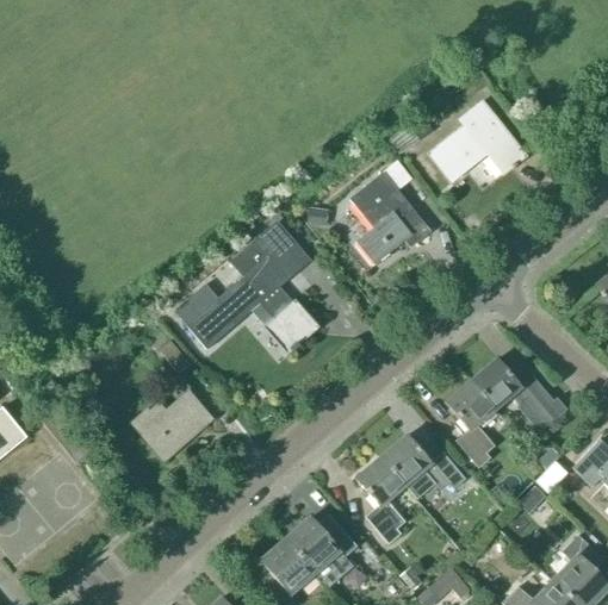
[(527,155),(483,100),(460,118),(465,124),(430,153),(452,180),(488,153),(504,173),(514,166),(515,167),(517,164),(517,163),(527,155)]
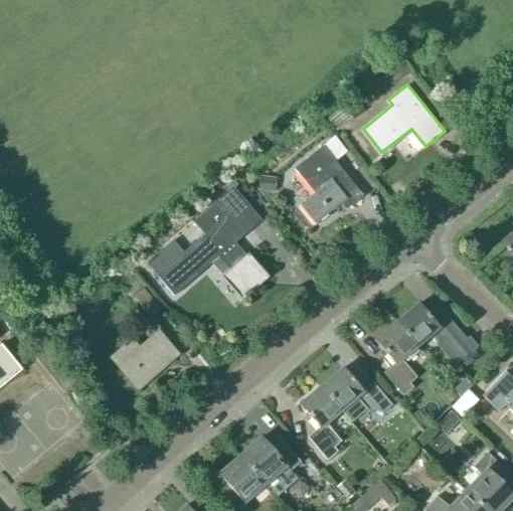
[(346,105),(329,116),(338,129),(366,110),(359,101),(349,108),(346,105)]
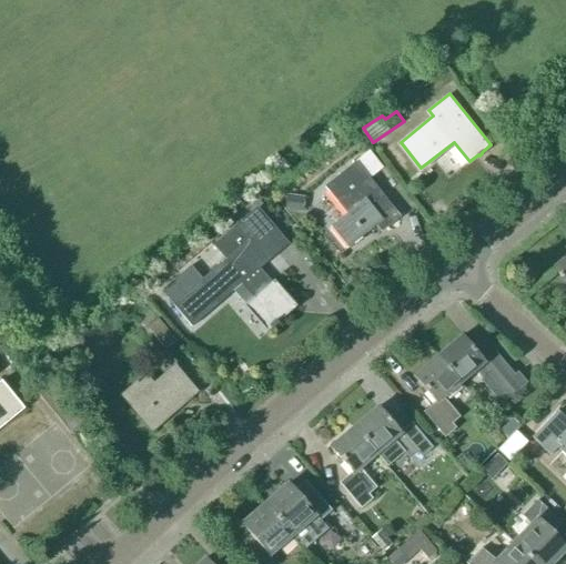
[(402,214),(357,159),(326,184),(340,201),(342,199),(351,210),(332,224),(349,245),(384,218),(390,224),(402,214)]
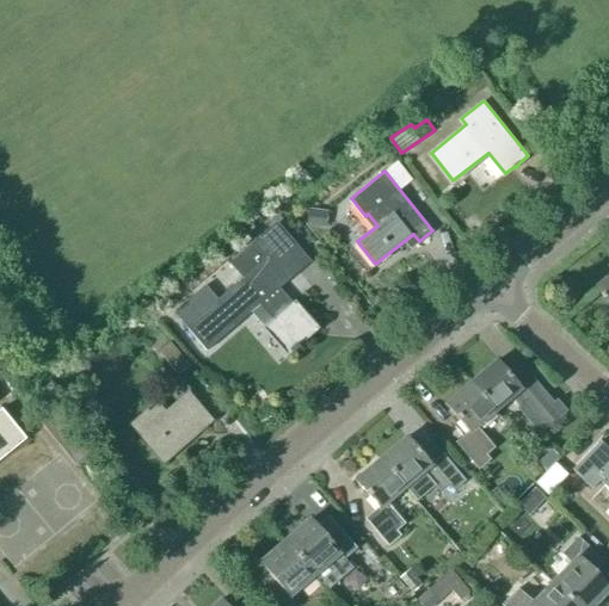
[(327,226),(331,208),(311,205),(308,222),(327,226)]
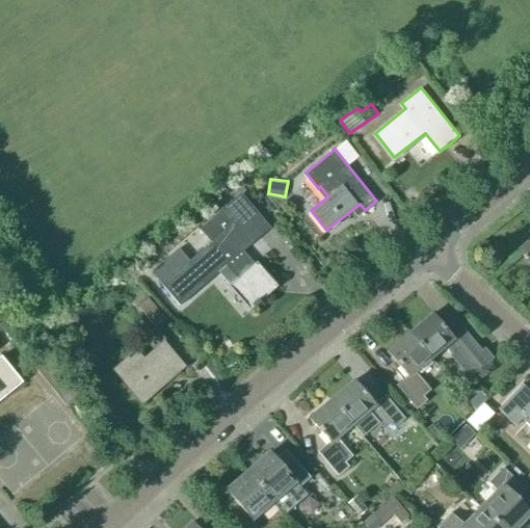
[(254,264),(242,252),(271,226),(242,191),(201,228),(211,241),(163,283),(181,304),(227,264),(238,276),(230,284),(231,285),(236,280),(255,301),(253,302),(255,305),(250,308),(252,309),(280,285),(258,260),(254,264)]
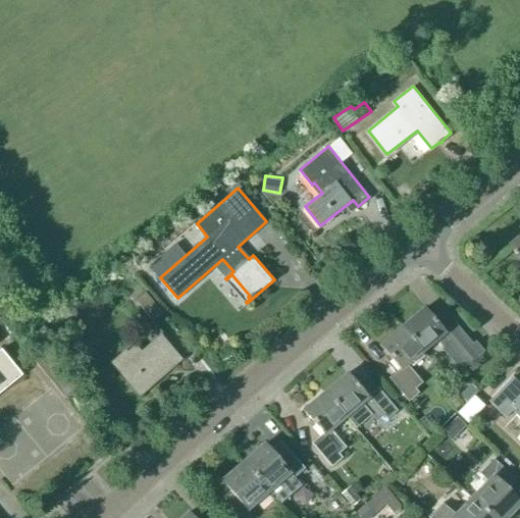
[(156,319),(166,311),(149,291),(139,299),(156,319)]
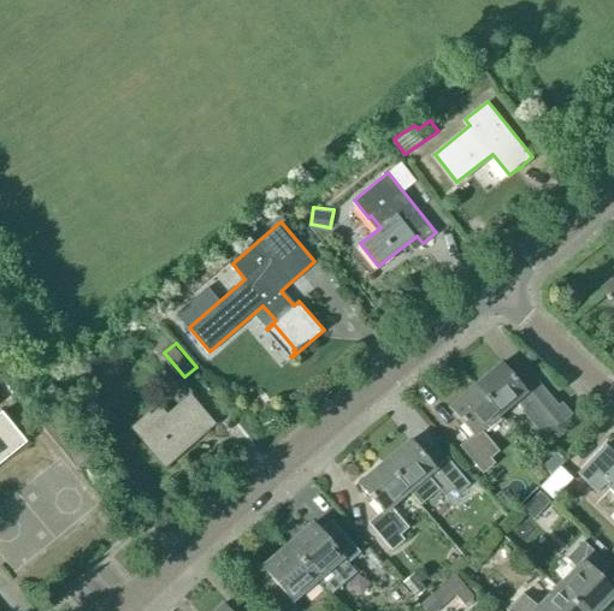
[(476,383),(501,413),(517,399),(545,434),(568,415),(538,379),(526,390),(502,361),(476,383)]
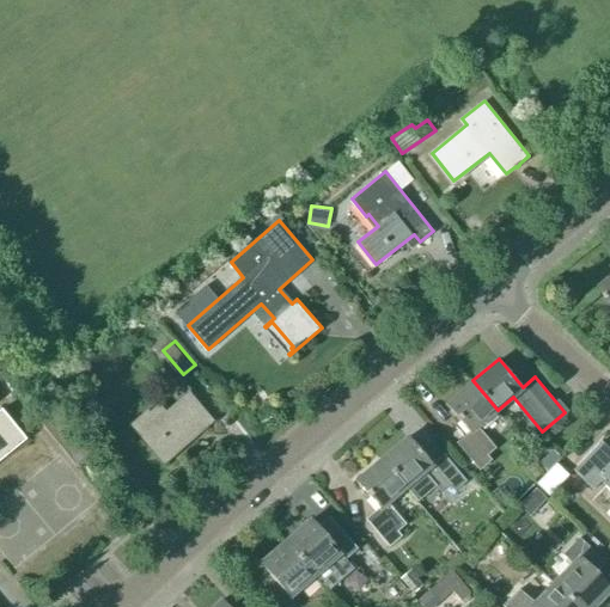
[(498,410),(473,380),(447,402),(471,430),(456,443),(479,470),(495,457),(492,452),(490,453),(482,443),(507,422),(498,410)]
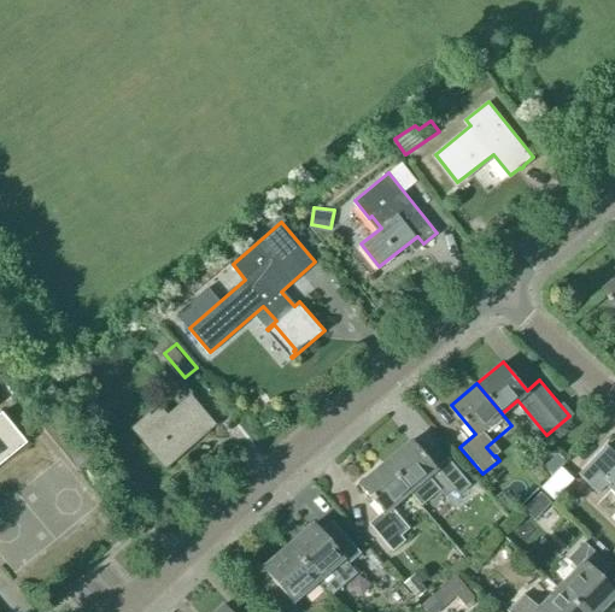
[(216,423),(192,395),(169,415),(162,407),(152,416),(150,413),(135,427),(168,464),(216,423)]
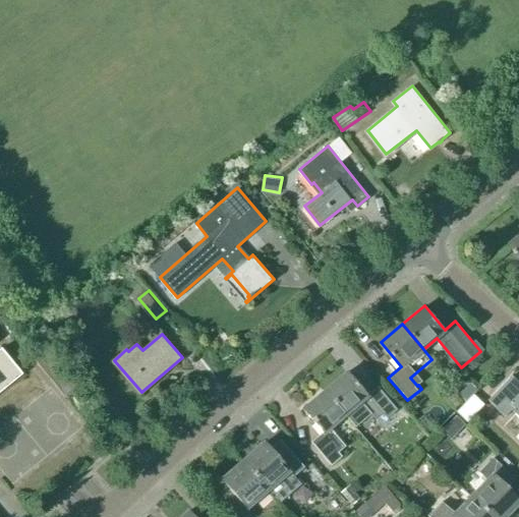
[(0,348),(0,391),(23,372),(3,347),(0,348)]
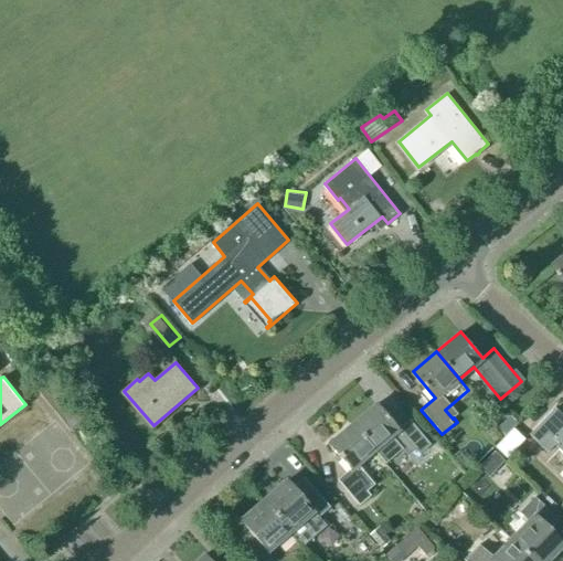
[(376,450),(386,463),(405,447),(410,453),(417,446),(422,451),(431,443),(411,419),(400,429),(378,402),(353,422),(376,450)]
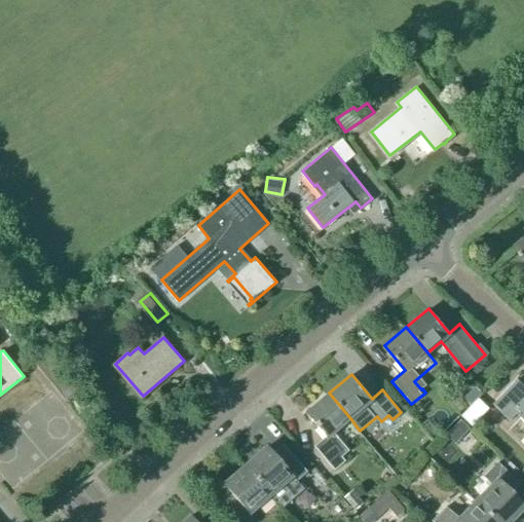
[(523,383),(518,377),(494,402),(512,418),(518,412),(523,417),(523,383)]
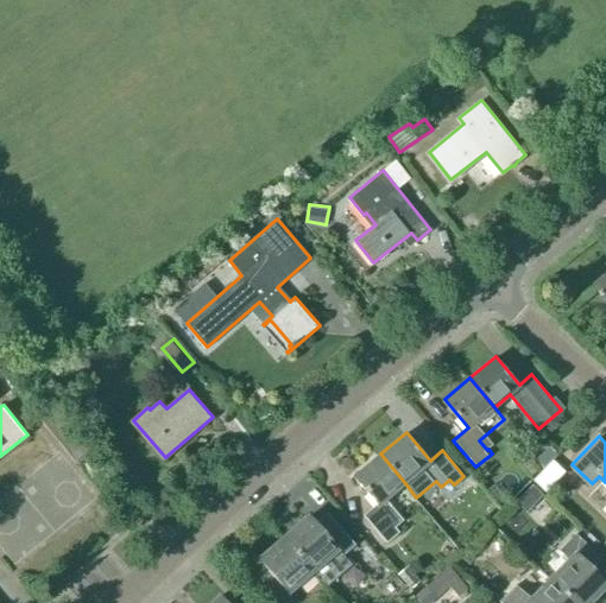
[(386,499),(405,483),(380,454),(355,475),(379,503),(367,514),(389,539),(398,531),(395,526),(403,519),(386,499)]
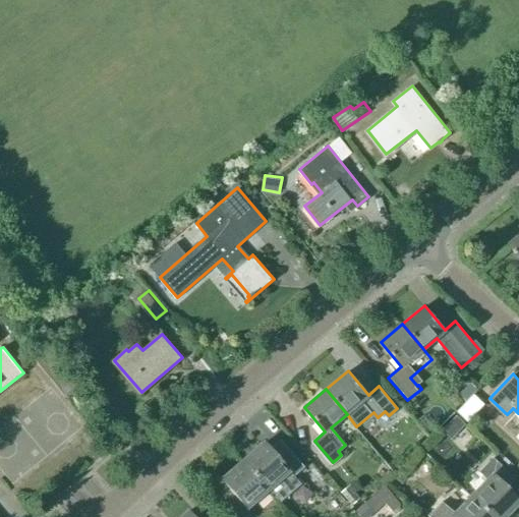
[(467,420),(483,403),(476,395),(459,412),(467,420)]
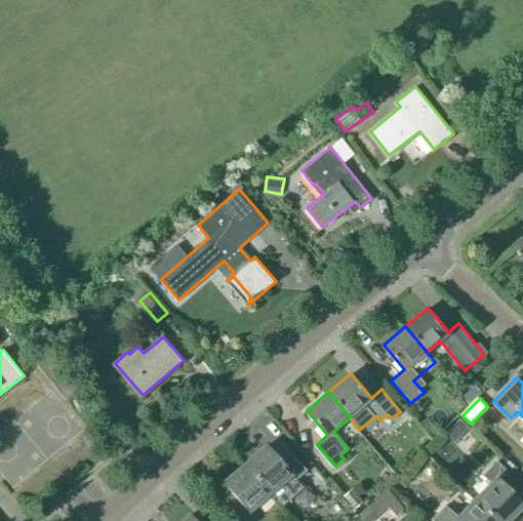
[(296,478),(308,469),(284,442),(274,450),(268,444),(246,463),(272,492),(283,505),(304,486),(296,478)]
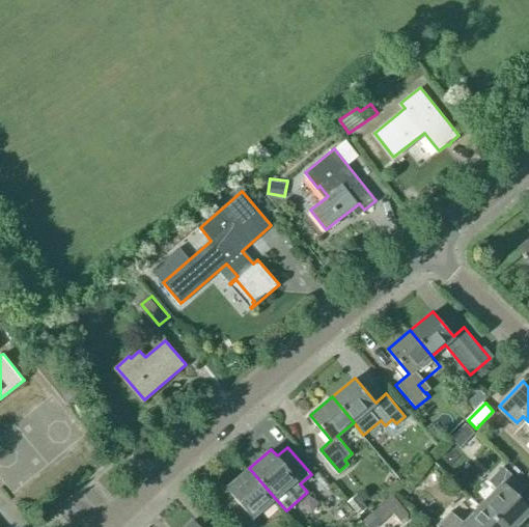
[(482,504),(505,526),(514,526),(528,511),(528,506),(518,496),(526,487),(504,465),(490,479),(499,488),(482,504)]
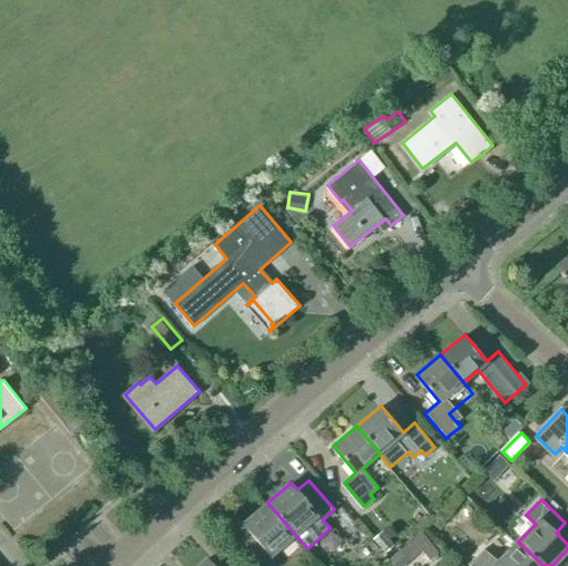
[(272,555),(295,535),(267,503),(244,524),(250,530),(238,540),(261,565),(268,565),(276,559),(272,555)]
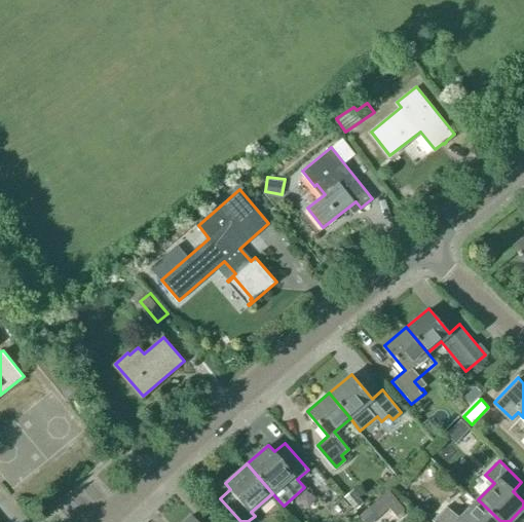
[(354,488),(345,495),(356,508),(365,500),(354,488)]
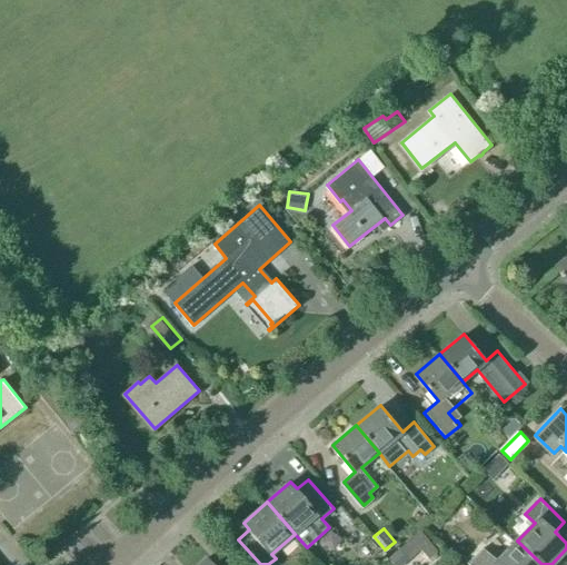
[(421,528),(400,547),(410,558),(421,548),(431,539),(421,528)]
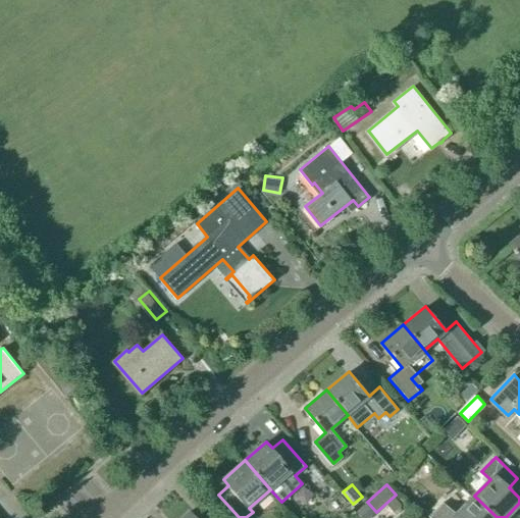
[(497,517),(474,496),(457,514),(444,501),(430,515),(433,517),(497,517)]
